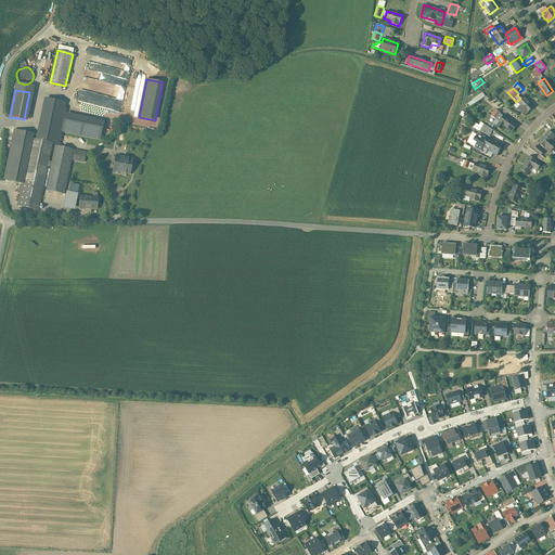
[(123,101),(87,91),(84,101),(120,112),(123,101)]
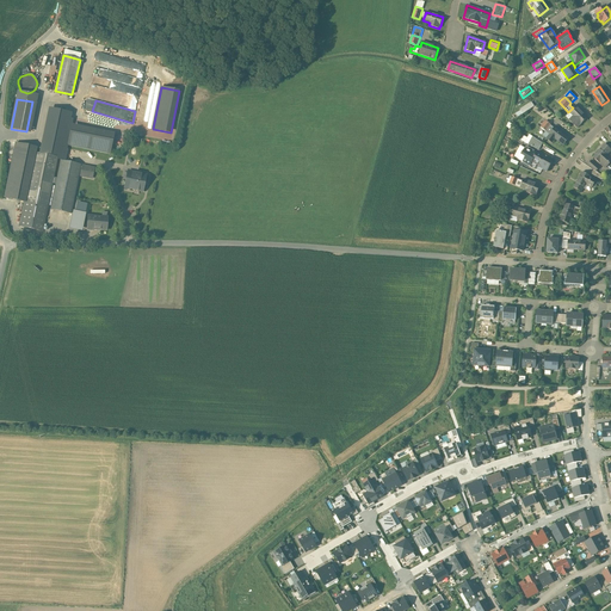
[(32,102),(26,131),(31,133),(37,103),(32,102)]
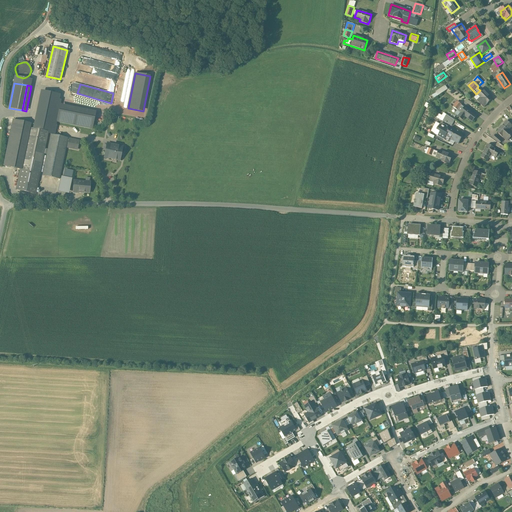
[(432,94),(434,97),(448,89),(446,86),(432,94)]
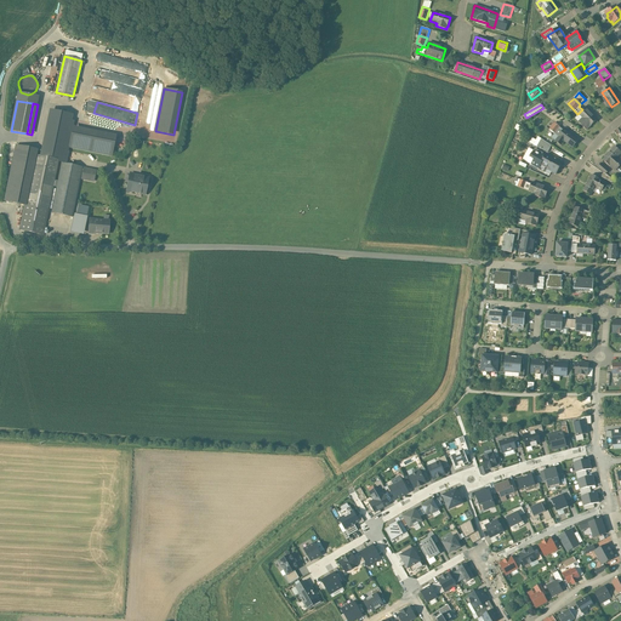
[(582,109),(577,114),(582,119),(579,123),(586,130),(590,126),(591,126),(597,120),(585,107),(582,109)]
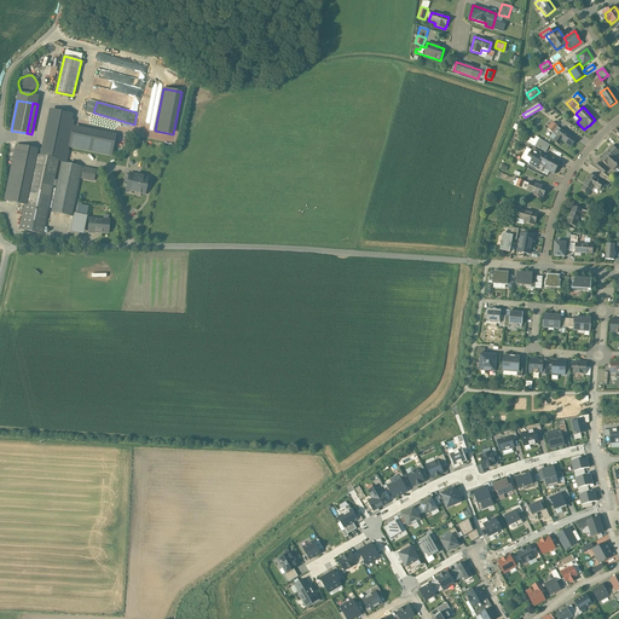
[(56,111),(50,110),(41,152),(47,154),(56,111)]
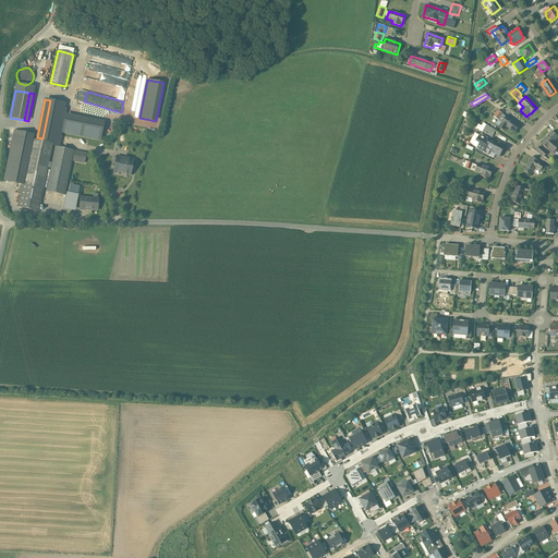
[(64,104),(50,100),(43,138),(52,141),(52,144),(60,145),(61,137),(61,136),(67,109),(63,109),(64,104)]
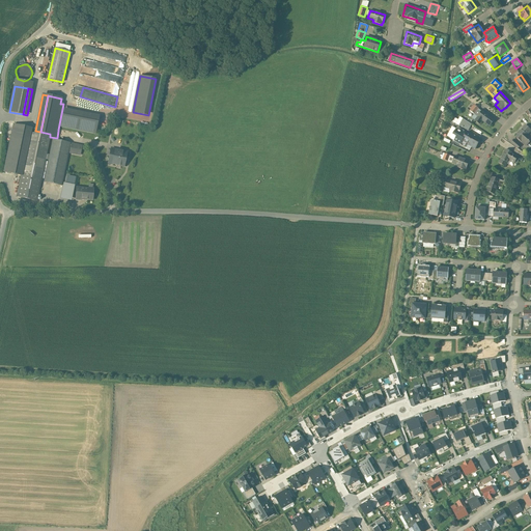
[(478,109),(474,105),(470,111),(474,114),(478,109)]
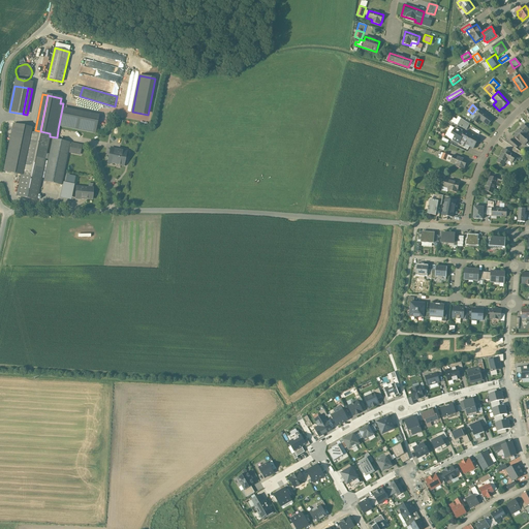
[(99,116),(62,109),(59,126),(95,133),(99,116)]
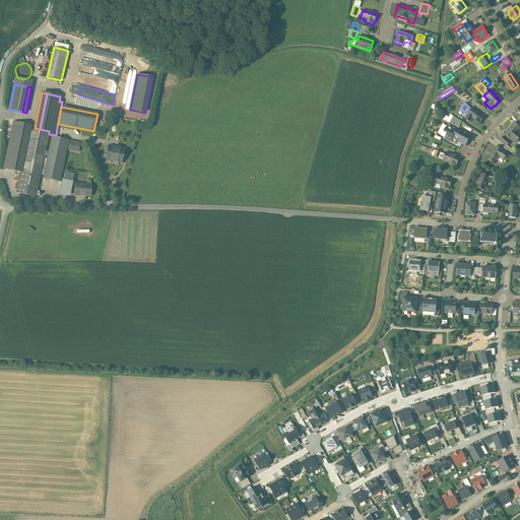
[(484,118),(472,109),(471,109),(467,115),(468,115),(465,119),(469,122),(472,118),(479,124),(484,118)]
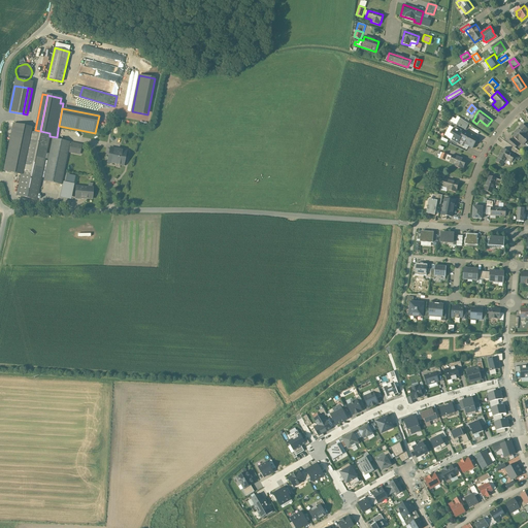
[(469,124),(460,119),(457,125),(465,130),(469,124)]
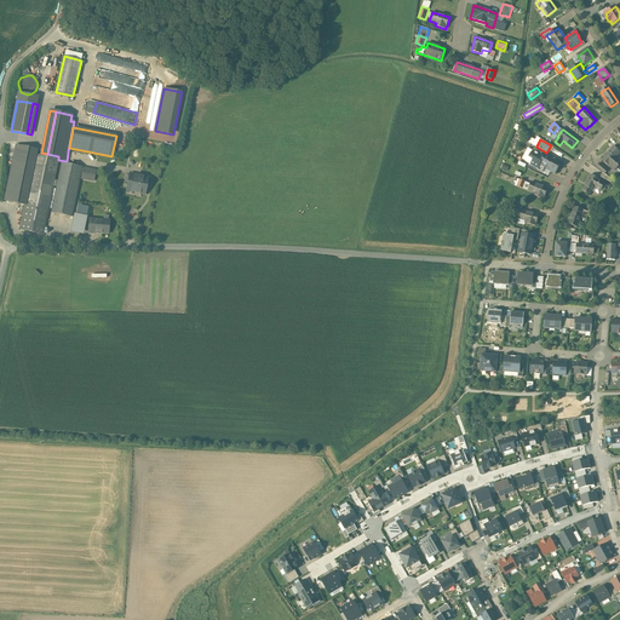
[(35,149),(16,145),(5,201),(24,205),(19,230),(42,235),(49,210),(47,210),(26,205),(36,155),(34,155),(35,149)]
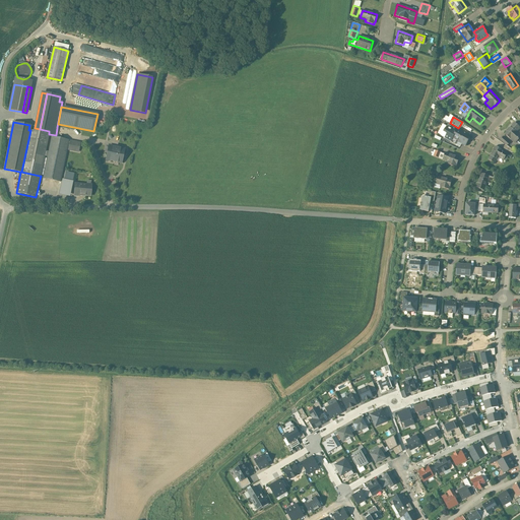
[(519,127),(515,123),(505,134),(510,139),(511,139),(515,143),(519,137),(519,134),(517,132),(519,128),(519,127)]
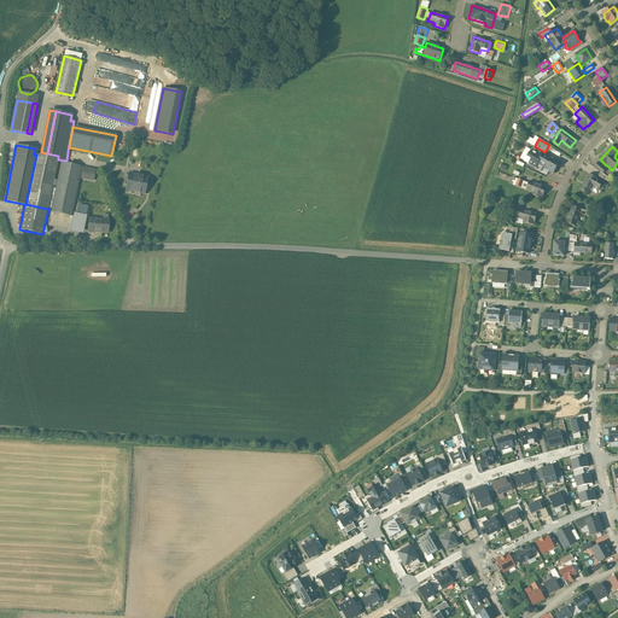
[(537,164),(542,157),(540,156),(541,153),(532,149),(528,157),(526,157),(525,161),(529,163),(536,167),(537,164)]
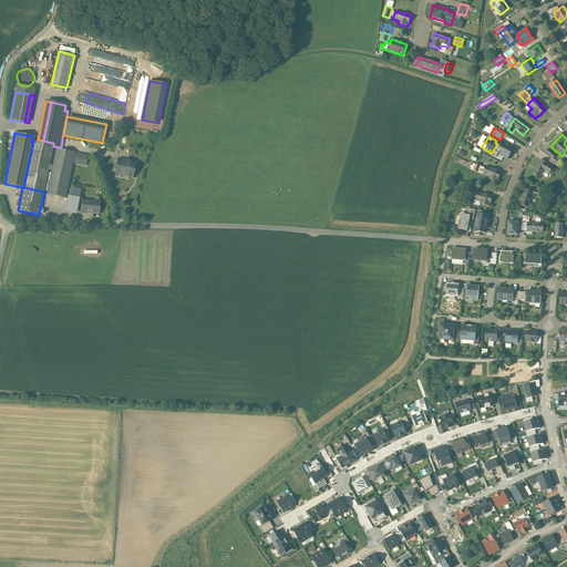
[(514,148),(500,141),(497,144),(493,151),(504,156),(503,157),(507,160),(514,148)]
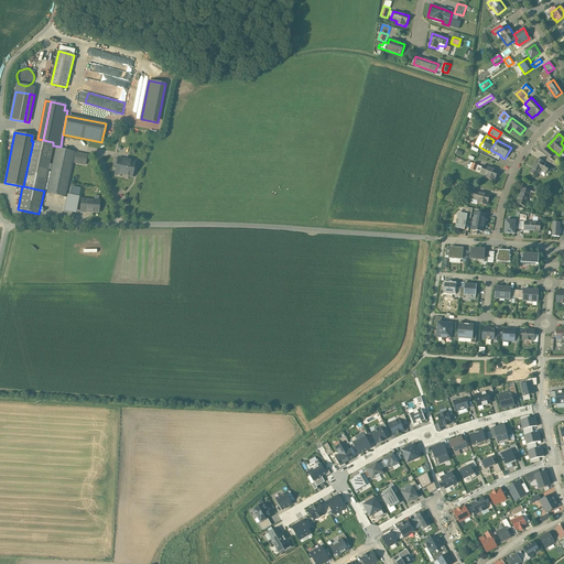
[(53,145),(33,141),(23,186),(43,191),(44,191),(47,170),(52,170),(53,165),(49,164),(53,145)]
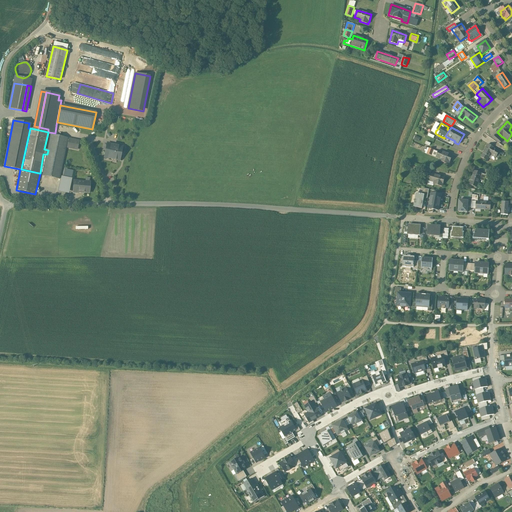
[(68,138),(51,134),(48,150),(47,154),(43,176),(59,179),(67,143),(67,139),(68,138)]
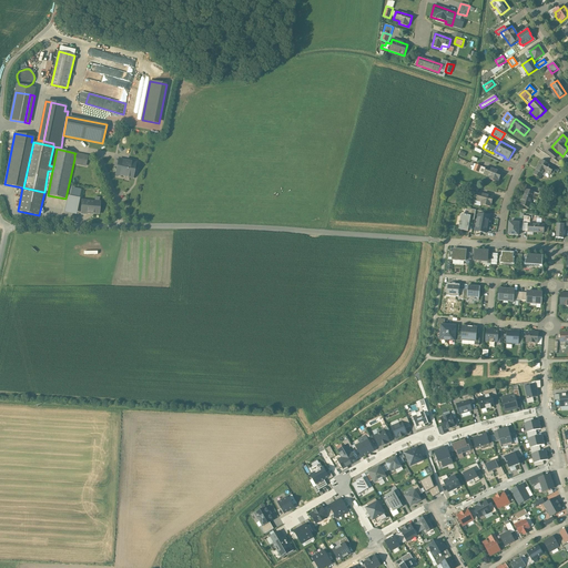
[(557,155),(549,150),(546,153),(547,153),(554,160),(557,155)]
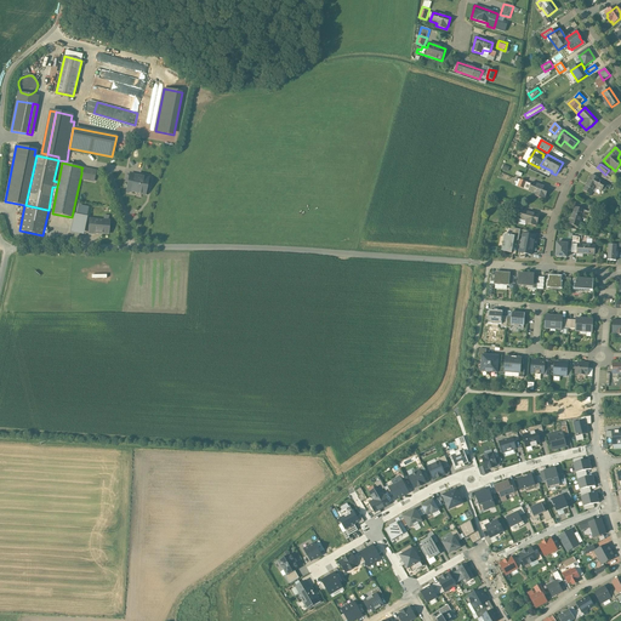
[(552,171),(540,165),(539,167),(537,170),(550,176),(551,172),(552,171)]
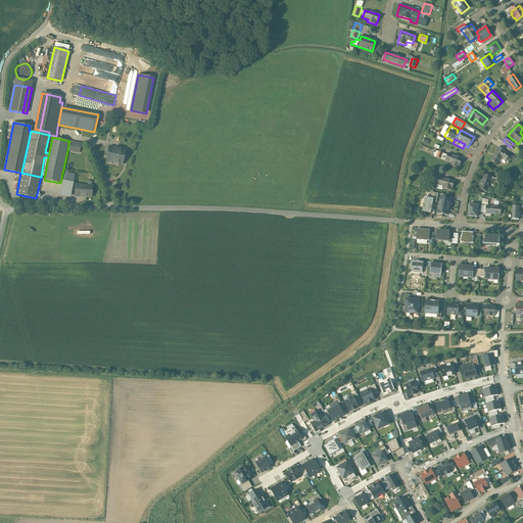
[(81,144),(70,142),(70,143),(68,142),(68,146),(69,146),(68,150),(79,153),(81,144)]
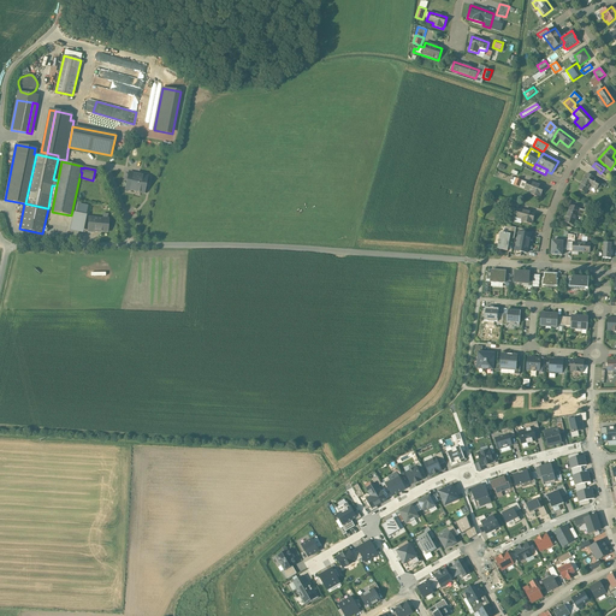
[(609,178),(598,171),(596,176),(606,182),(609,178)]
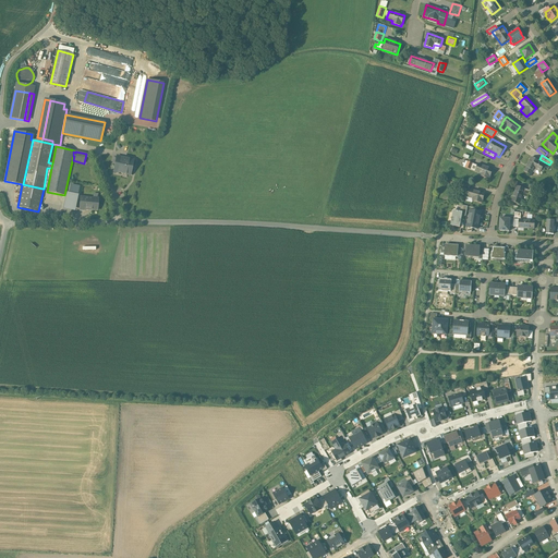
[(133,160),(117,157),(114,157),(113,164),(116,164),(113,171),(131,176),(133,160)]
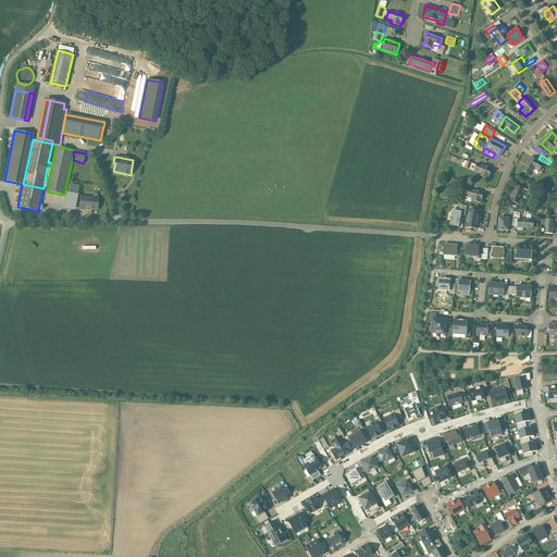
[(531,157),(522,171),(530,175),(534,169),(540,172),(544,164),(531,157)]
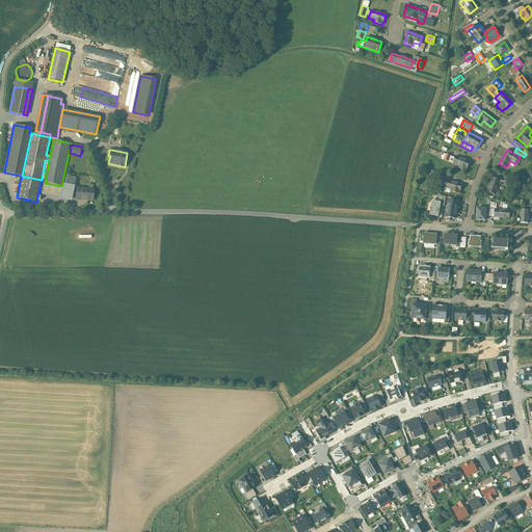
[(470,162),(456,156),(455,158),(453,163),(458,165),(457,167),(467,171),(467,169),(470,162)]
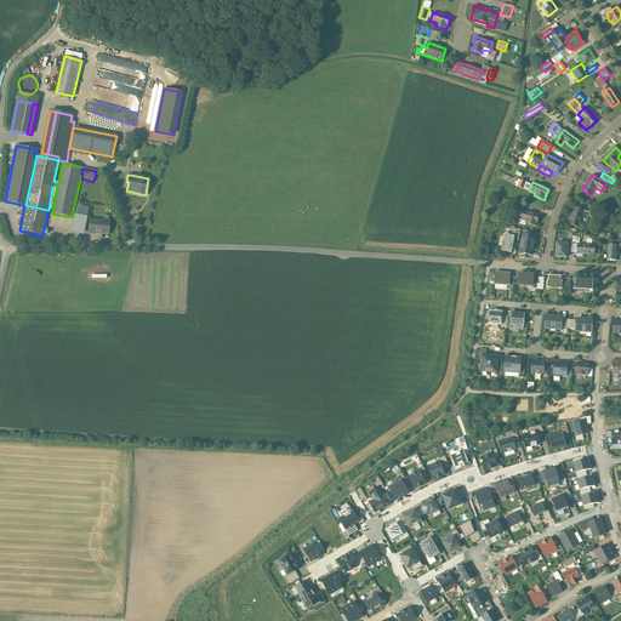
[(598,209),(592,206),(590,212),(588,216),(588,217),(594,218),(598,209)]
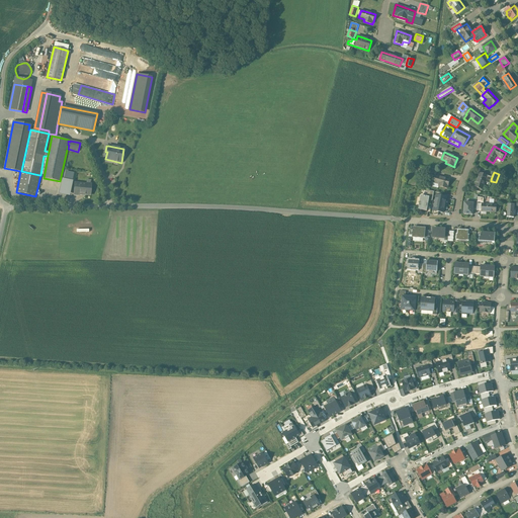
[(480,173),(475,187),(483,189),(485,182),(490,183),(491,181),(491,180),(492,177),(487,175),(480,173)]
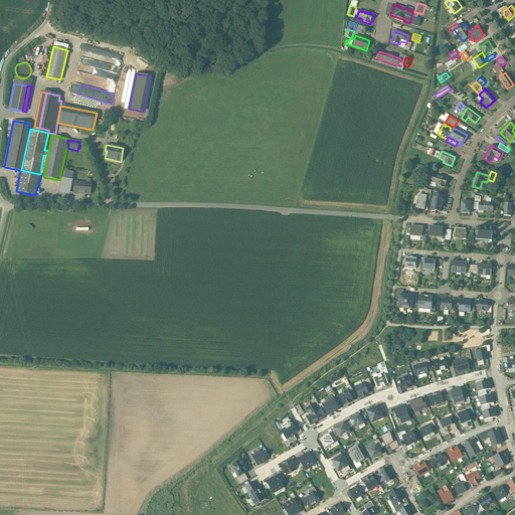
[(448,178),(433,174),(431,182),(437,183),(436,185),(445,188),(445,186),(446,186),(448,178)]
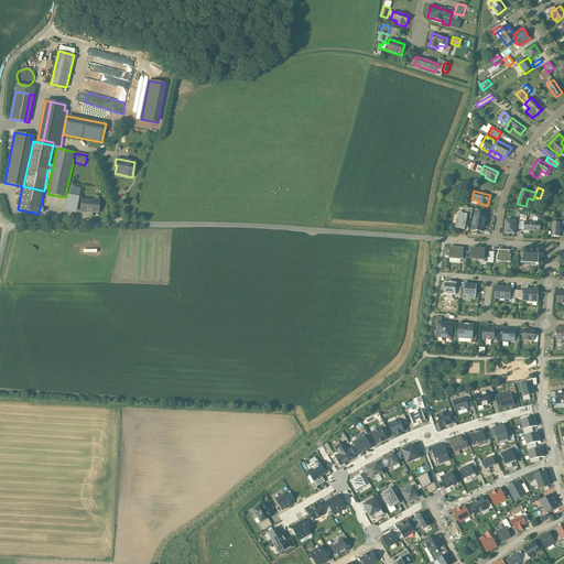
[(99,201),(82,199),(80,213),(86,213),(86,212),(98,213),(99,201)]
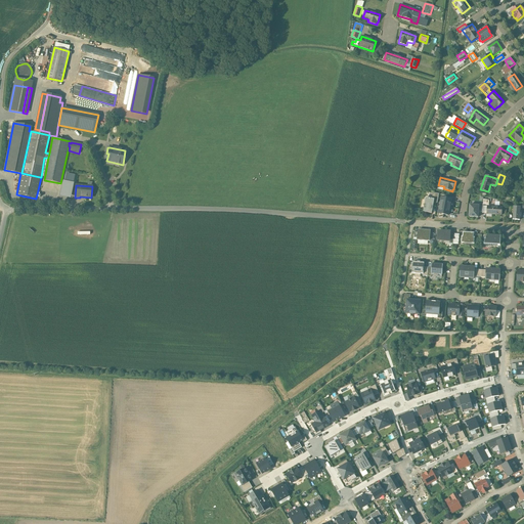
[(450,204),(437,203),(435,203),(435,206),(435,211),(444,211),(444,215),(449,216),(449,212),(450,204)]
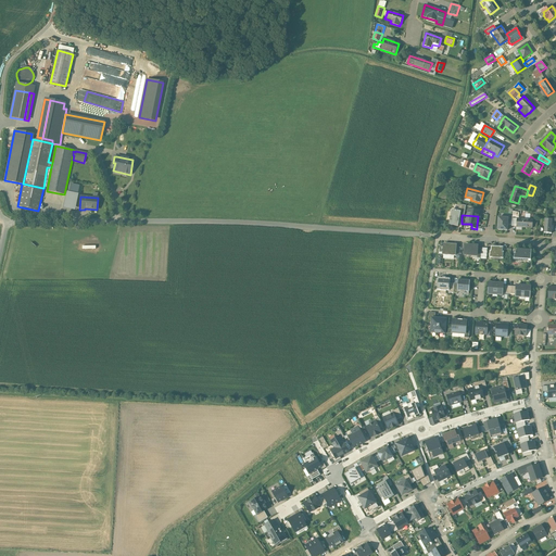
[(533,219),(517,218),(516,227),(532,228),(533,219)]
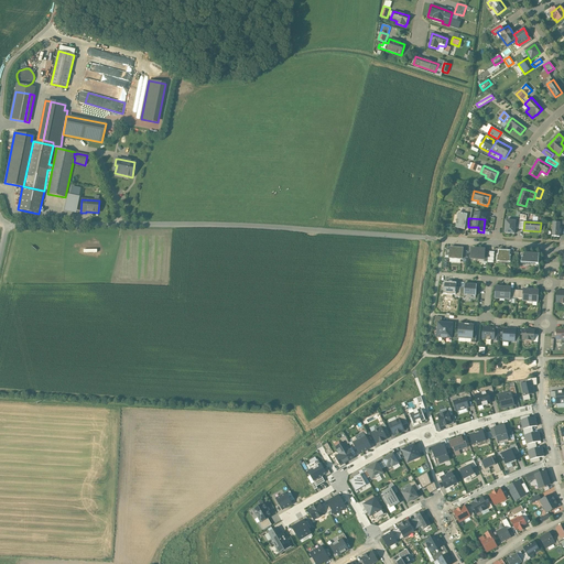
[(560,223),(553,223),(552,237),(560,237),(560,234),(561,234),(562,227),(560,227),(560,223)]
